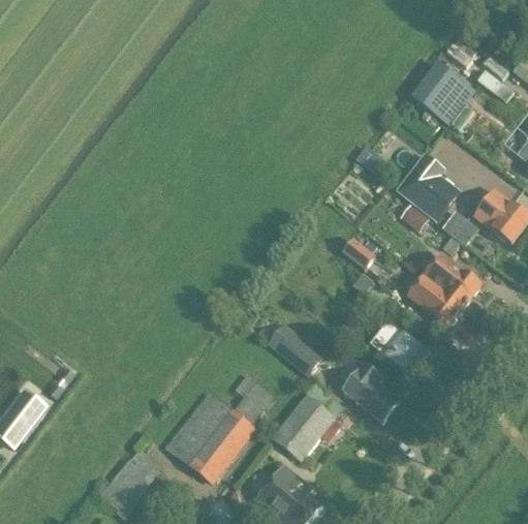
[(527,57),(526,56),(515,72),(527,82),(527,57)]
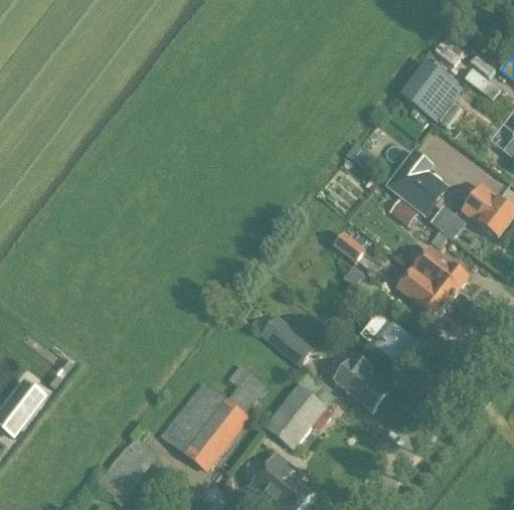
[(403,96),(422,110),(447,76),(427,62),(403,96)]
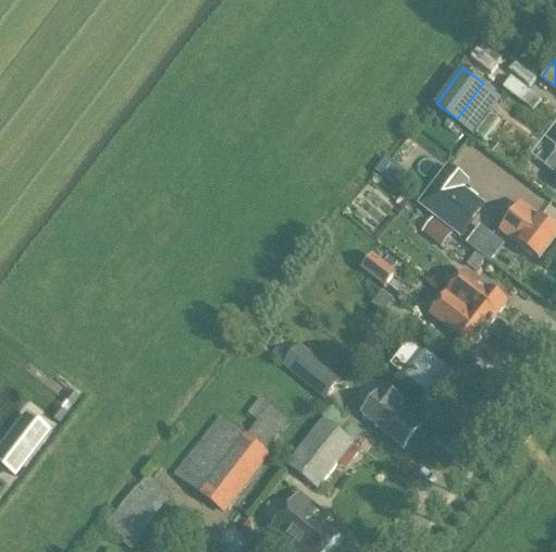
[(502,68),(492,83),(503,89),(513,74),(502,68)]
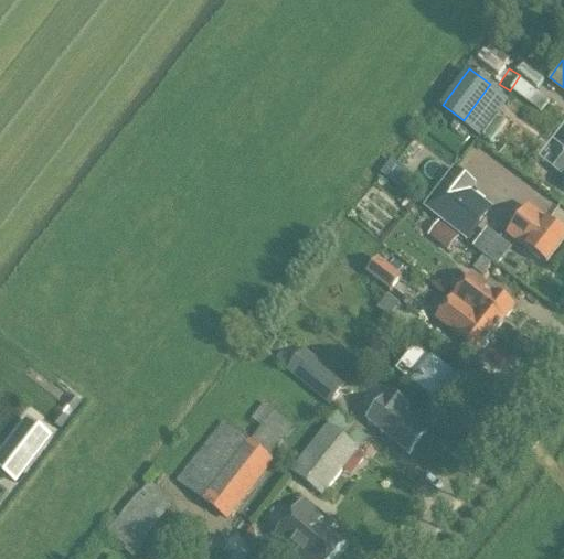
[(401,185),(414,169),(400,158),(386,174),(401,185)]
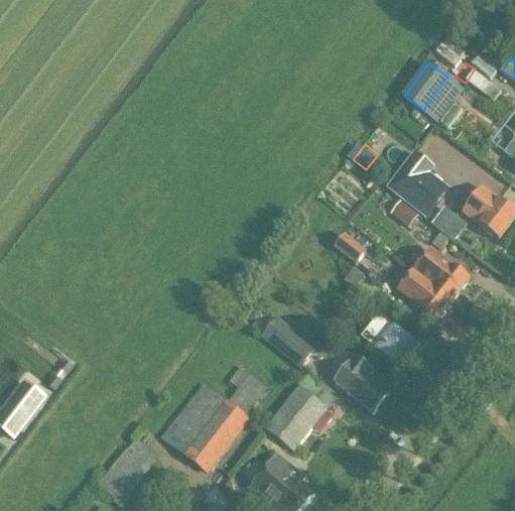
[(413,151),(386,185),(425,216),(447,186),(428,172),(429,169),(433,166),(413,151)]
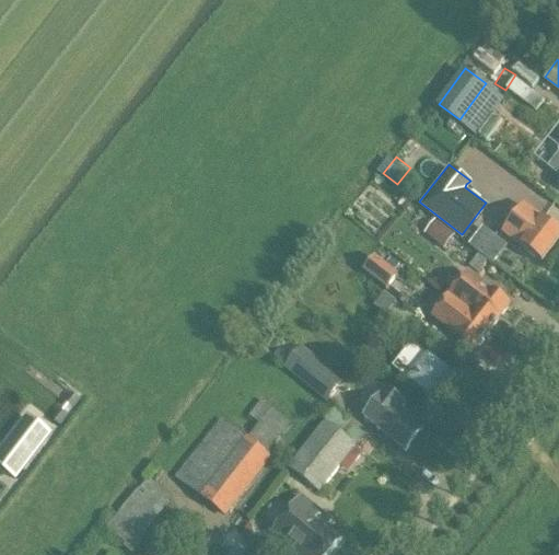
[(558,235),(558,229),(540,215),(522,201),(501,230),(540,259),(558,235)]
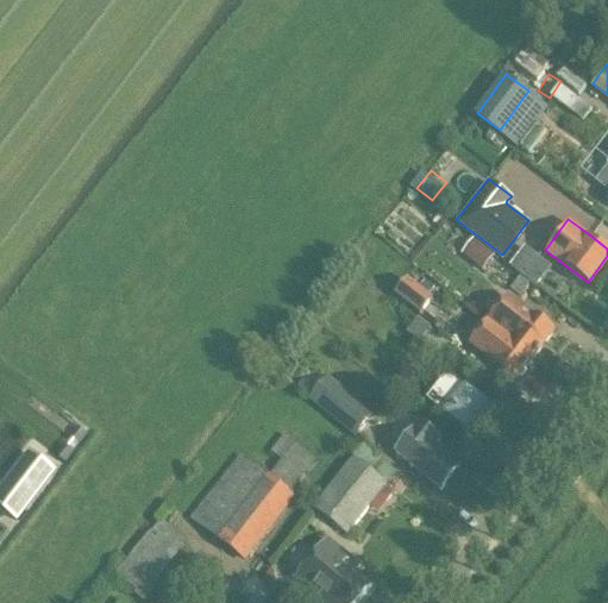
[(482,267),(494,251),(471,234),(459,250),(482,267)]
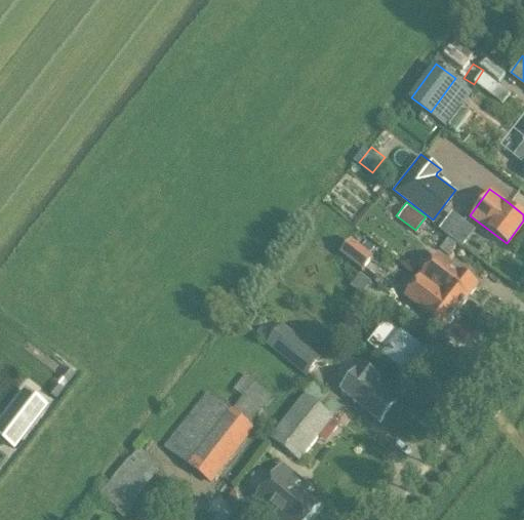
[(438,246),(447,252),(456,240),(447,234),(438,246)]
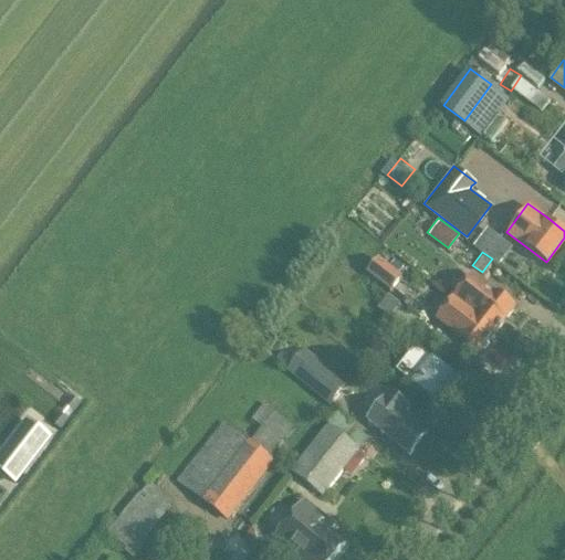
[(399,273),(377,255),(366,268),(389,286),(399,273)]
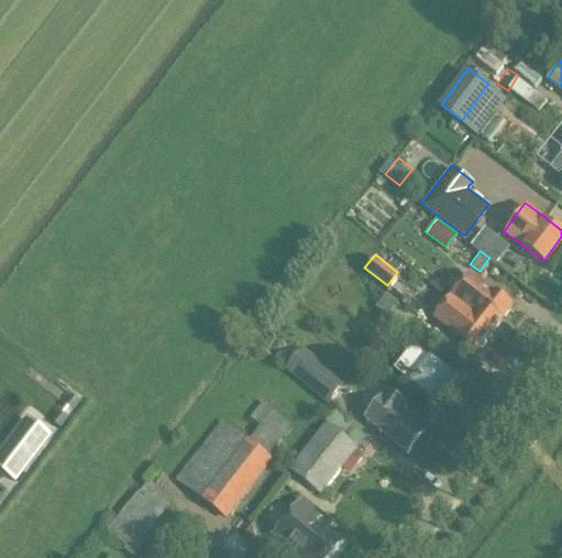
[(449,298),(489,330),(511,303),(470,271),(449,298)]
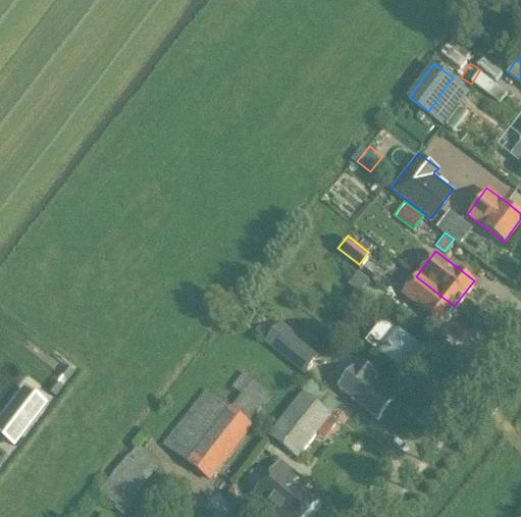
[(416,276),(404,293),(418,304),(441,322),(454,306),(416,276)]
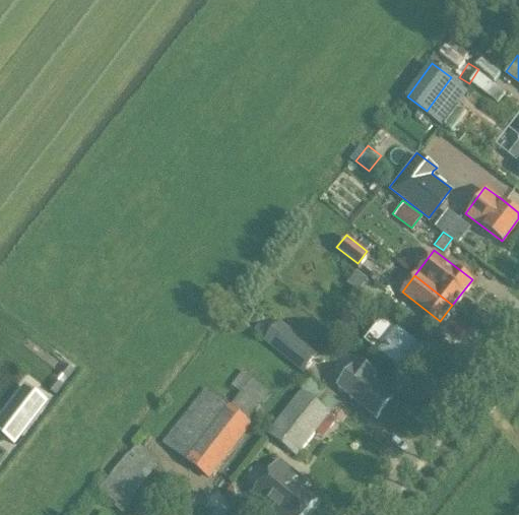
[(401,370),(418,346),(380,316),(362,339),(401,370)]
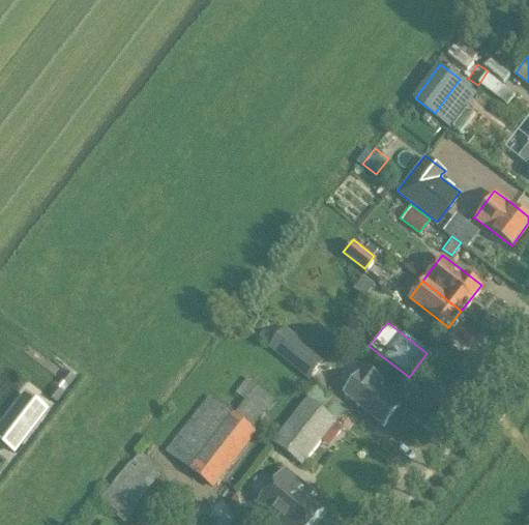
[(322,358),(284,326),(269,344),(309,375),(322,358)]
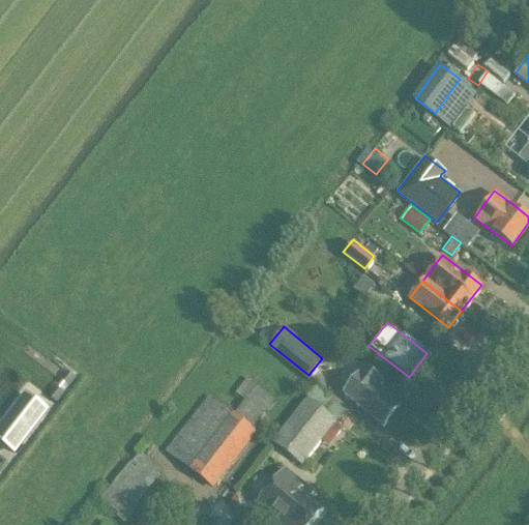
[(343,391),(382,424),(400,402),(378,384),(382,380),(363,365),(343,391)]
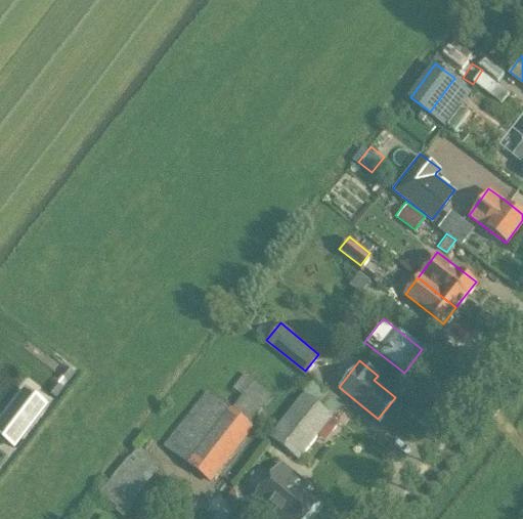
[(68,363),(60,373),(68,377),(74,369),(68,363)]
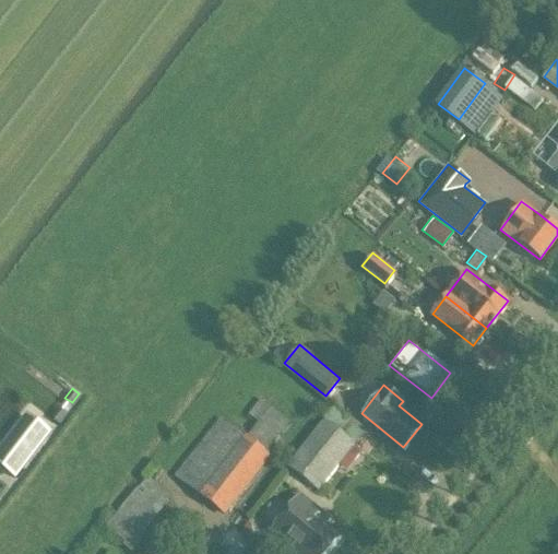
[(259,395),(247,410),(258,419),(244,435),(221,416),(177,472),(223,509),(266,452),(265,451),(291,421),(259,395)]
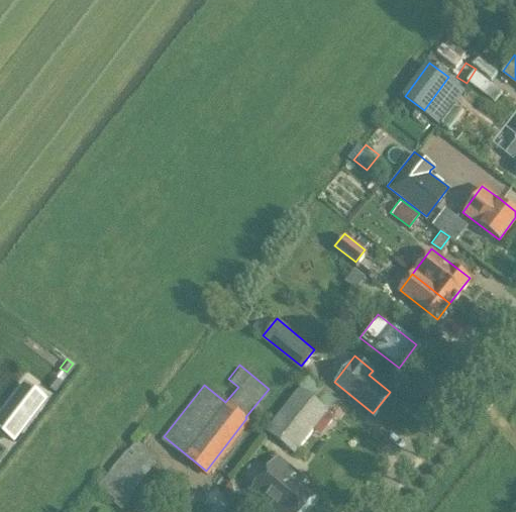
[(266,428),(294,450),(334,397),(317,384),(319,382),(308,374),(266,428)]
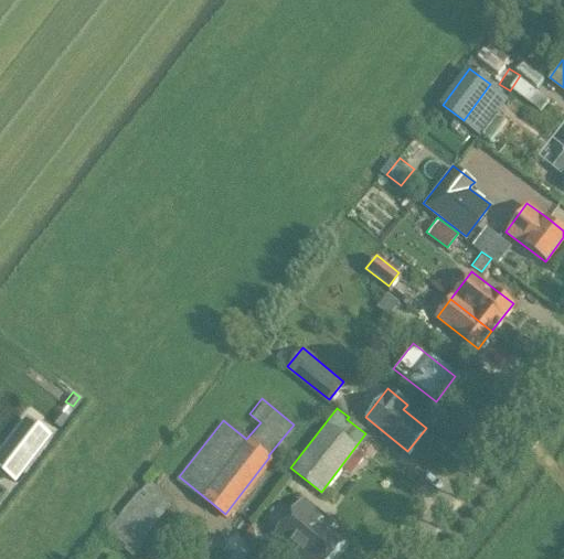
[(60,409),(51,420),(59,425),(66,415),(60,409)]
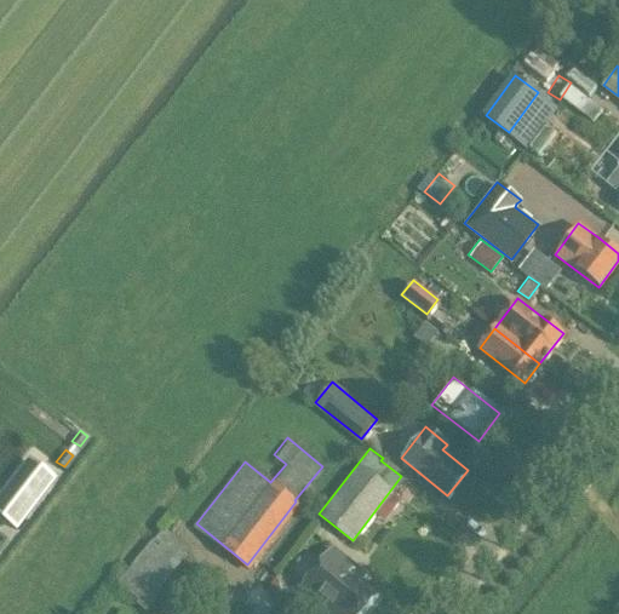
[(30,458),(0,497),(0,512),(15,524),(52,476),(30,458)]
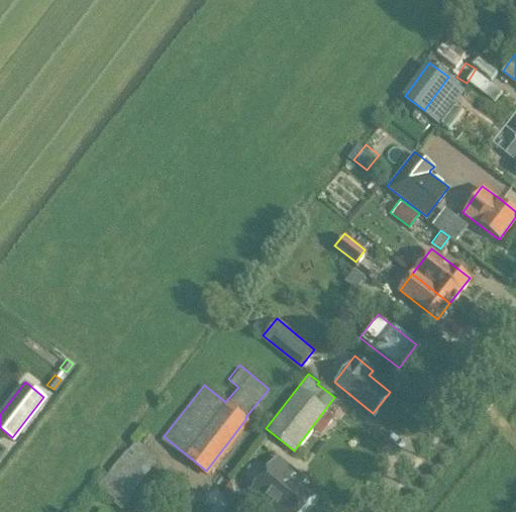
[(97,481),(120,503),(162,457),(137,436),(97,481)]
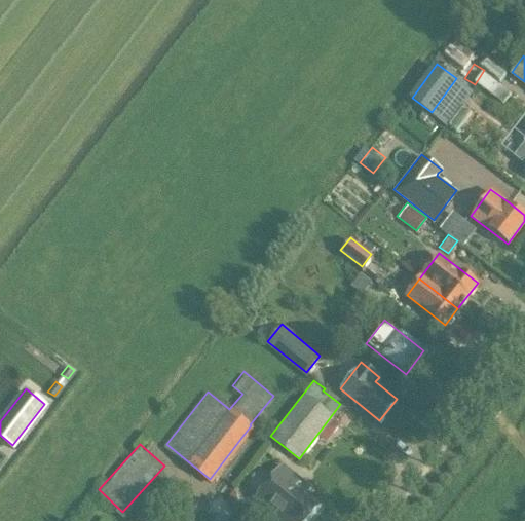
[(282,463),(255,497),(284,520),(303,520),(320,501),(305,490),(309,485),(282,463)]
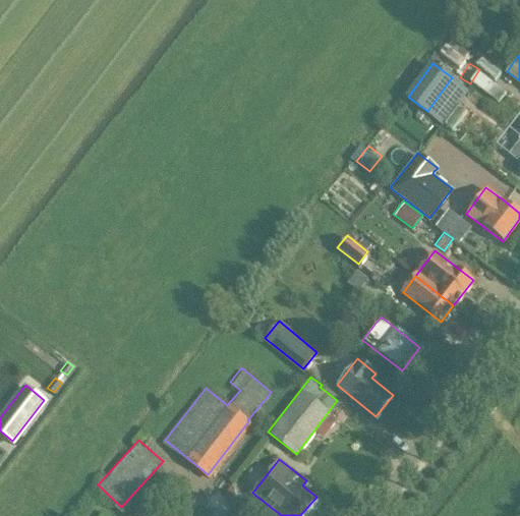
[(208,515),(234,515),(217,504),(208,515)]
